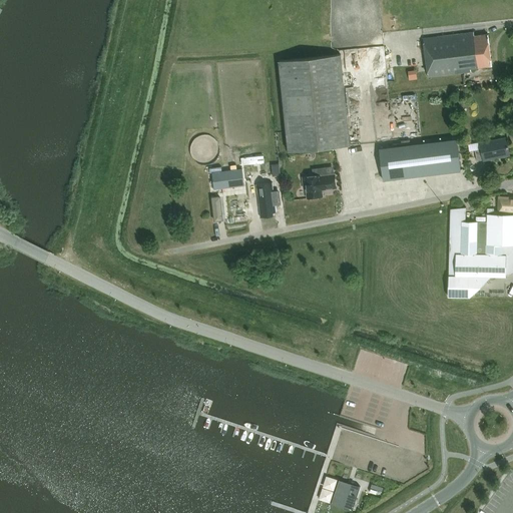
[(471,68),(492,66),(488,34),(475,36),(474,32),(424,39),(429,77),(462,73),(471,71),(471,68)]
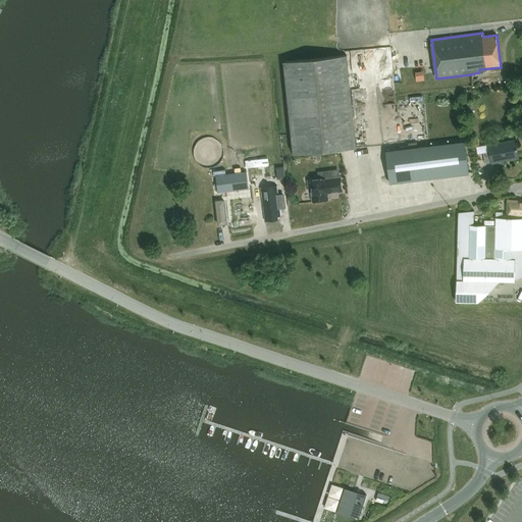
[(348,55),(283,62),(294,152),(357,146),(348,55)]
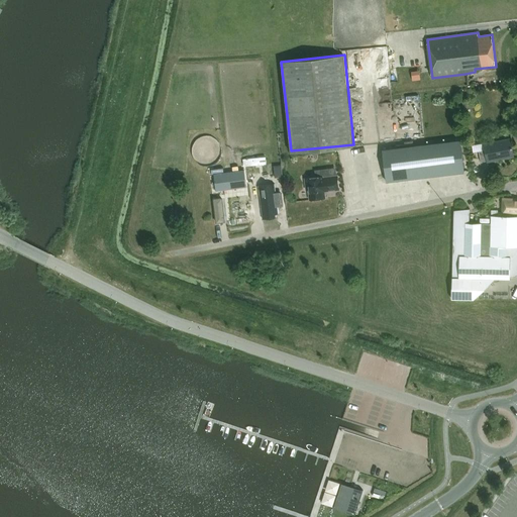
[(482,162),(515,156),(512,138),(485,143),(487,149),(480,151),(482,162)]
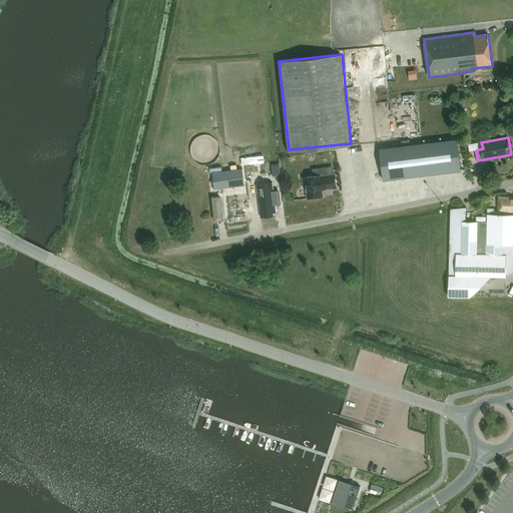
[(457,138),(380,147),(384,180),(461,170),(457,138)]
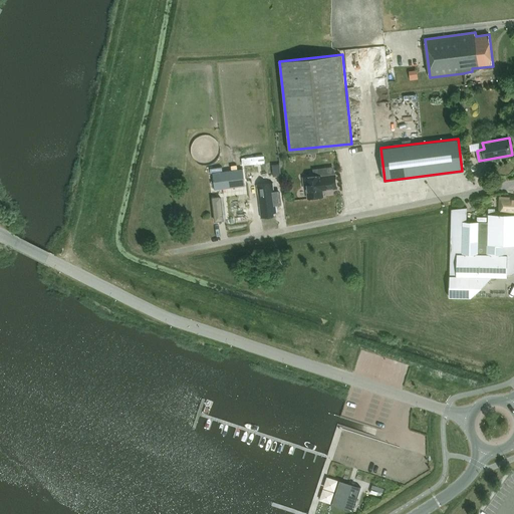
[(243,169),(213,173),(215,189),(245,186),(243,169)]
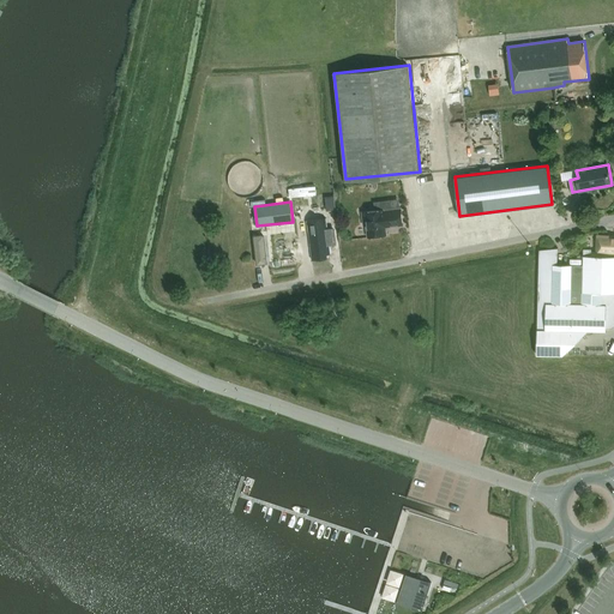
[(386,228),(404,226),(402,208),(384,210),(384,209),(379,206),(367,208),(366,210),(361,211),(363,226),(366,226),(367,238),(387,235),(386,228)]
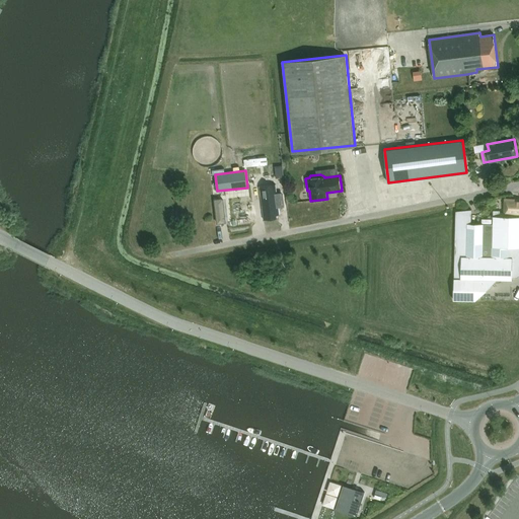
[(277,214),(280,213),(277,186),(261,188),(264,215),(268,215),(268,218),(277,217),(277,214)]
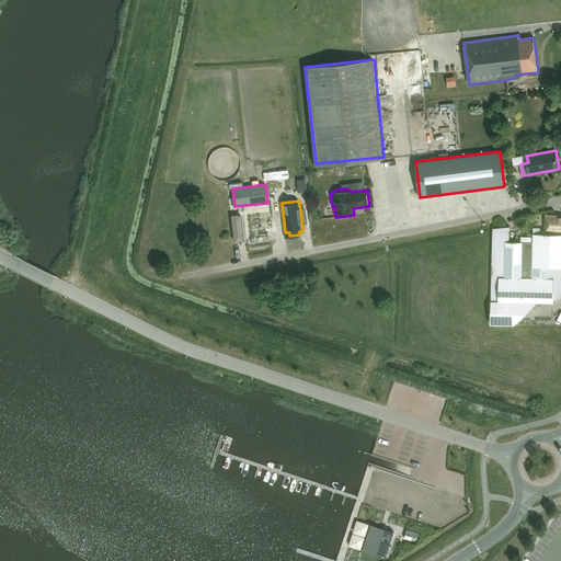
[(560,216),(546,216),(546,230),(540,230),(540,228),(534,228),(533,243),(508,242),(508,229),(492,228),(491,324),(513,324),(536,302),(553,302),(553,299),(559,299),(560,297),(560,281),(560,279),(560,278),(560,216)]
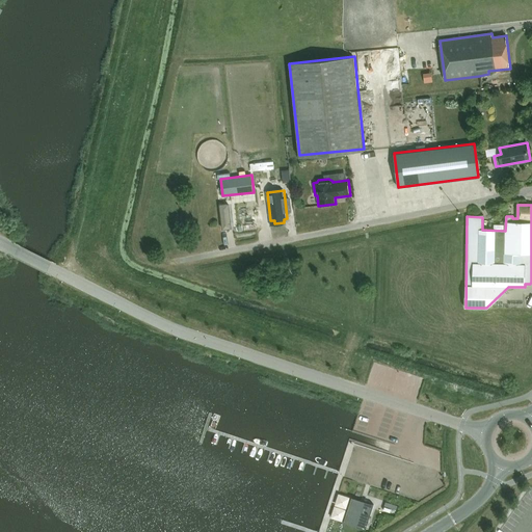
[(230,210),(221,210),(223,235),(224,235),(225,236),(230,235),(231,235),(231,234),(232,234),(230,210)]
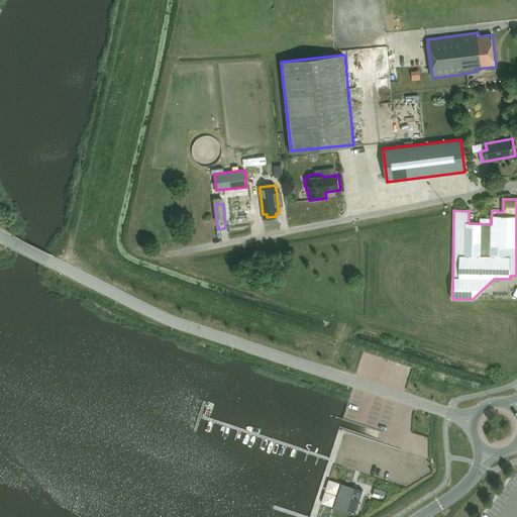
[(342,483),(334,508),(336,508),(355,515),(364,490),(350,486),(344,484),(342,483)]
